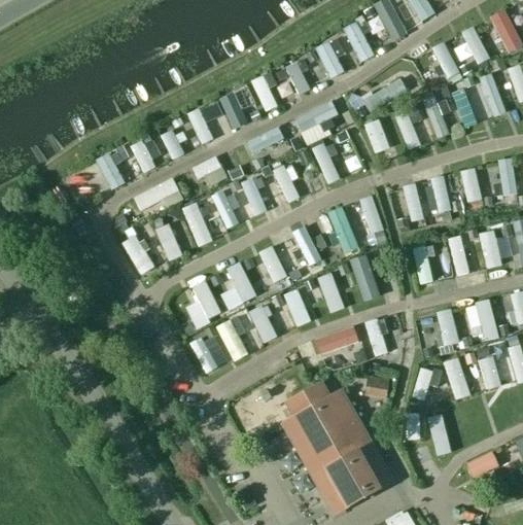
[(389,0),(376,6),(390,36),(372,43),(375,48),(440,19),(430,0),(389,0)]
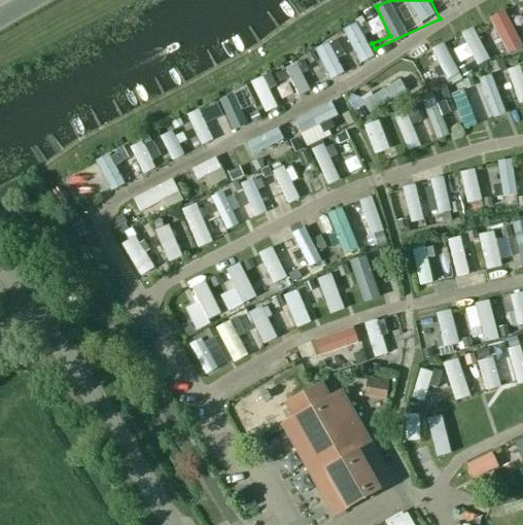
[(491,15),(509,53),(522,45),(522,38),(508,7),(491,15)]
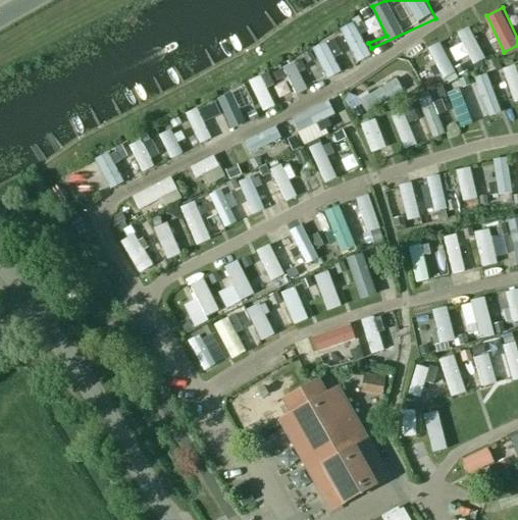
[(329,75),(372,54),(357,21),(333,34),(343,52),(334,56),(326,40),(282,61),(289,73),(278,80),(272,68),(249,80),(263,108),(303,89),(302,88),(328,74),(329,75)]
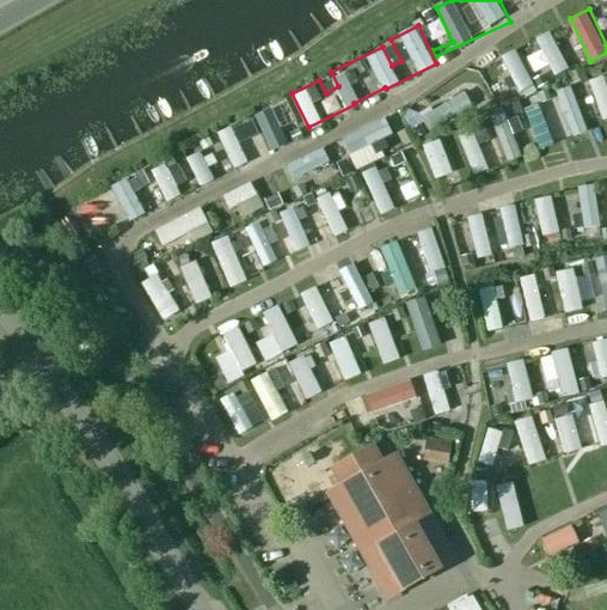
[(553,30),(535,36),(540,49),(526,55),(533,72),(551,65),(555,74),(568,69),(553,30)]
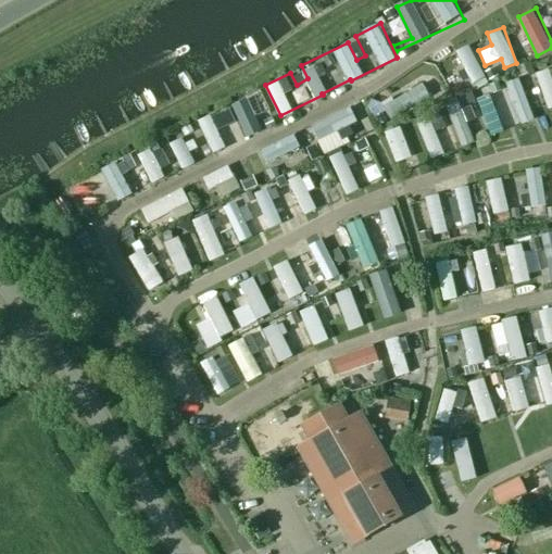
[(469,43),(456,50),(472,83),(486,75),(469,43)]
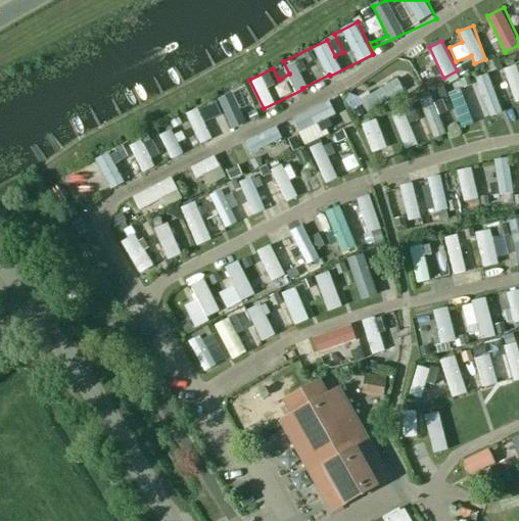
[(514,101),(518,100),(518,63),(506,66),(514,101)]
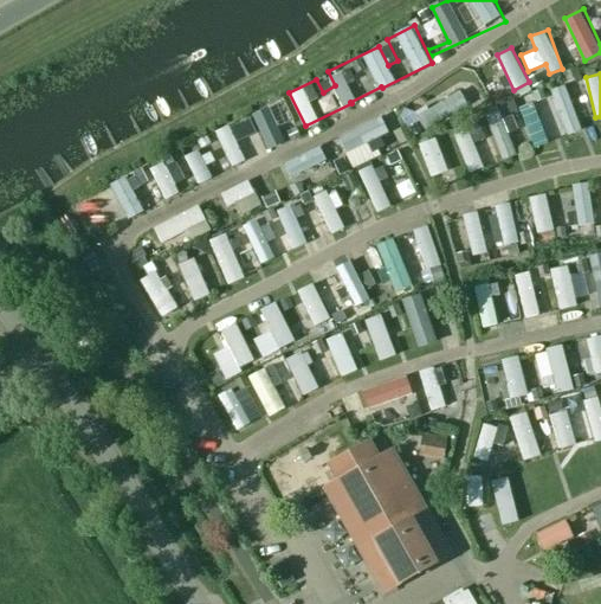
[(583,129),(562,83),(545,90),(567,136),(583,129)]
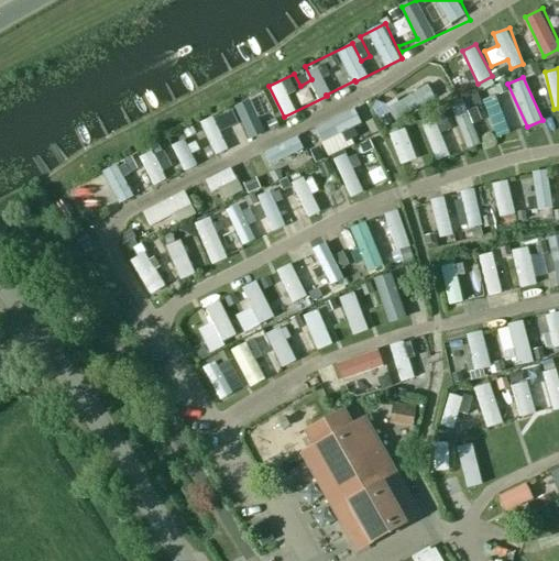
[(499,96),(482,101),(495,140),(512,134),(499,96)]
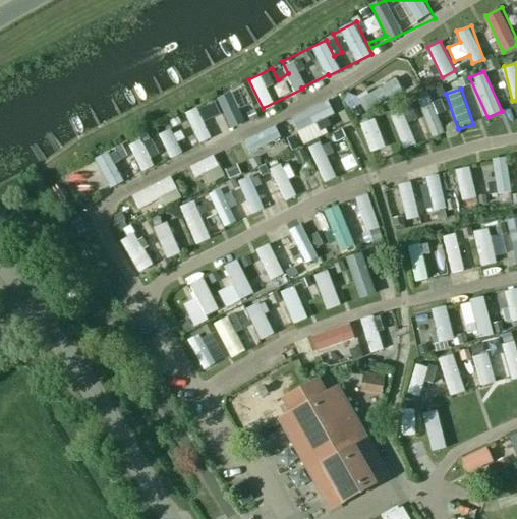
[(227,118),(233,128),(245,121),(229,93),(206,106),(216,124),(227,118)]
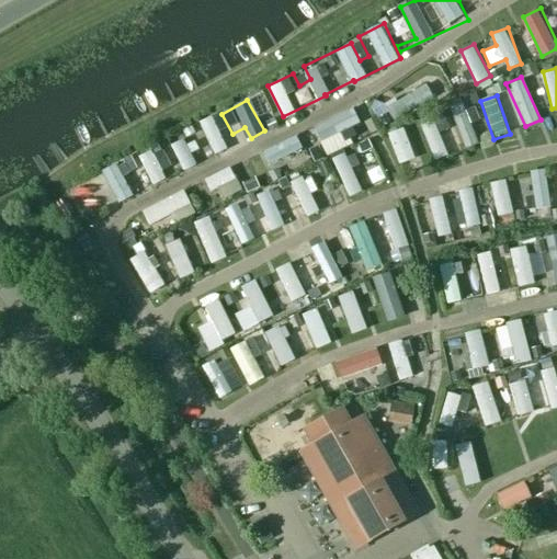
[(463,101),(444,110),(462,148),(480,139),(463,101)]
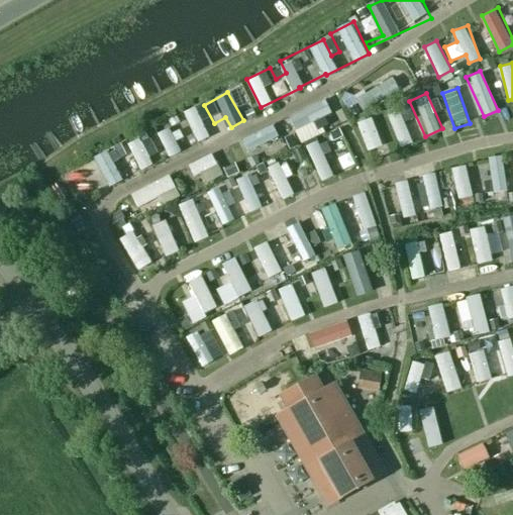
[(292,114),(299,140),(321,134),(317,121),(339,116),(336,102),(292,114)]
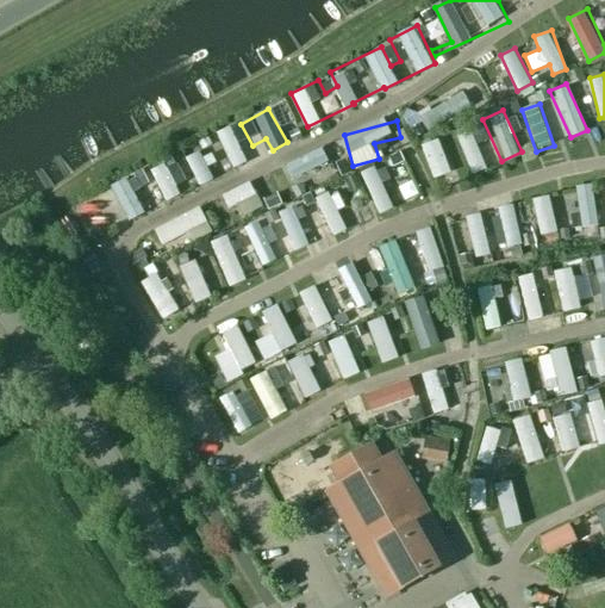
[(472,128),(457,134),(473,172),(493,163),(485,142),(479,144),(472,128)]
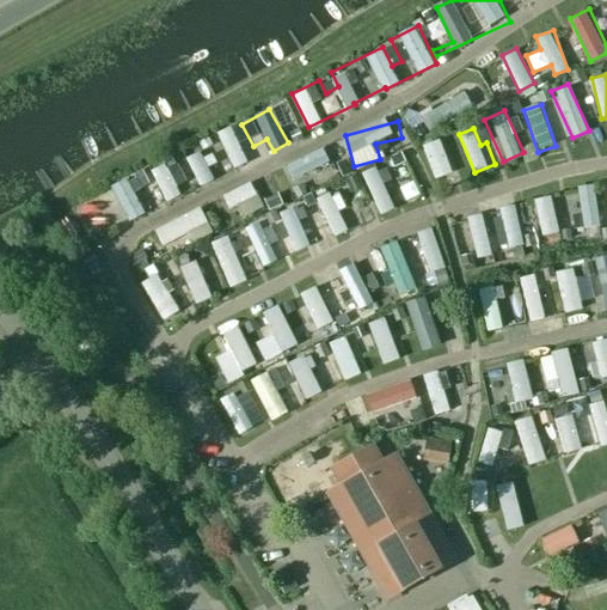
[(235,129),(216,139),(232,174),(252,164),(235,129)]
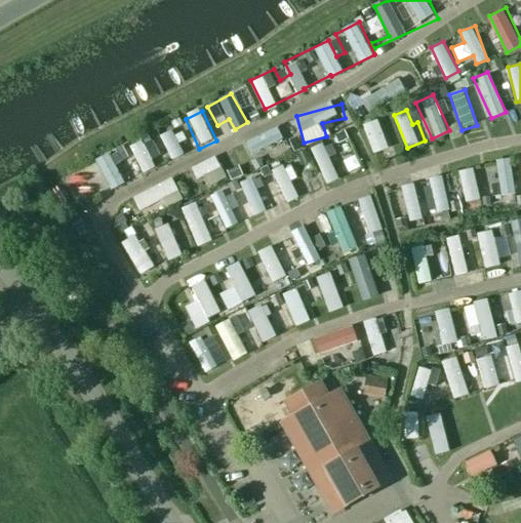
[(373,155),(388,151),(378,117),(364,121),(373,155)]
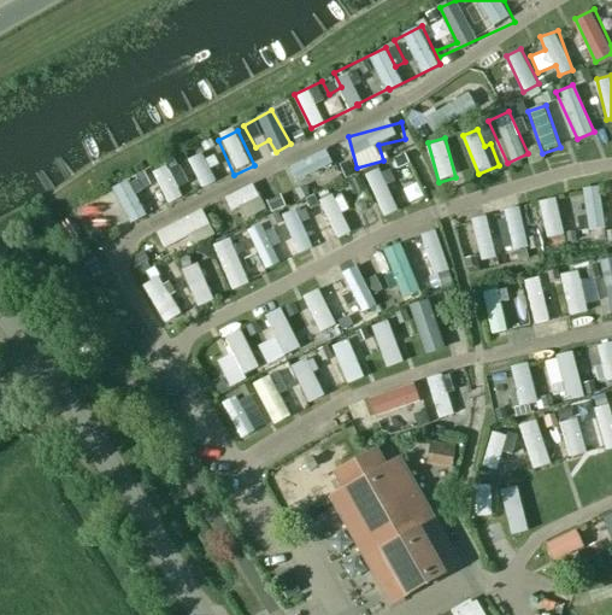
[(298,179),(335,165),(330,150),(292,163),(298,179)]
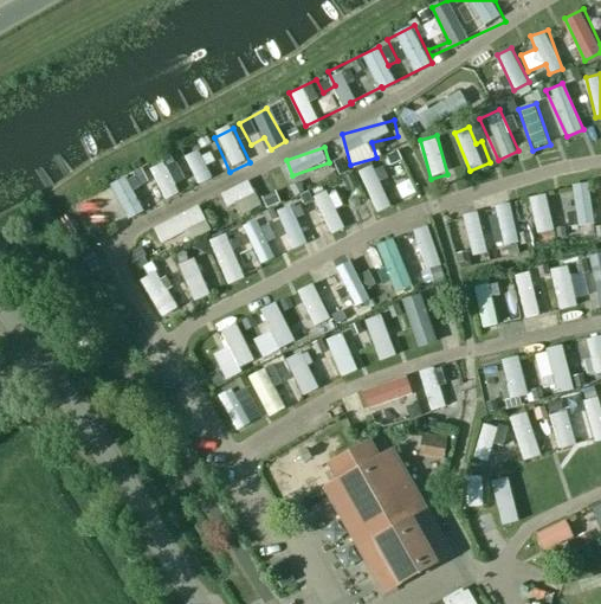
[(201,148),(185,156),(198,185),(214,177),(201,148)]
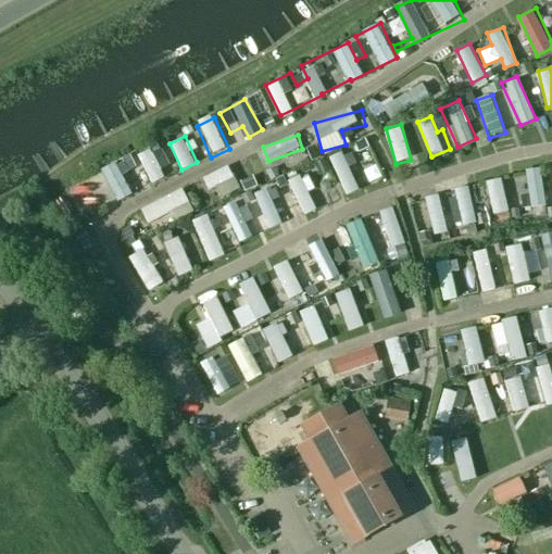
[(151,148),(136,155),(150,184),(164,176),(151,148)]
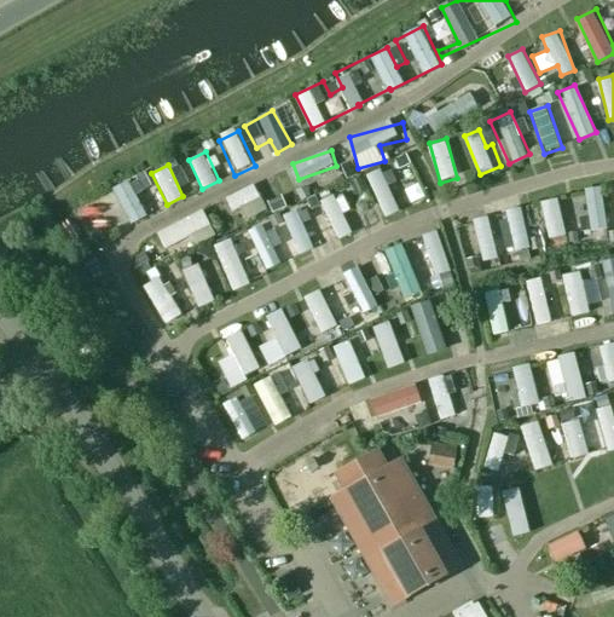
[(386,217),(400,211),(381,167),(366,173),(386,217)]
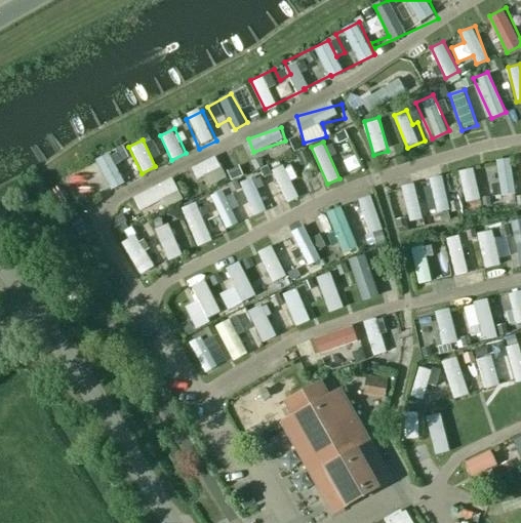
[(126,183),(123,175),(128,173),(117,150),(93,161),(108,191),(126,183)]
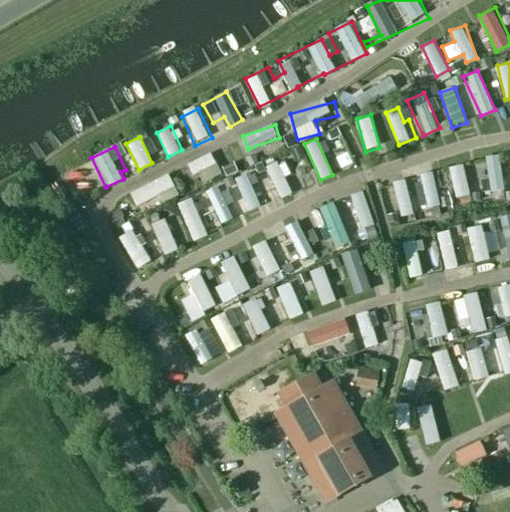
[(344,150),(332,156),(338,168),(349,162),(344,150)]
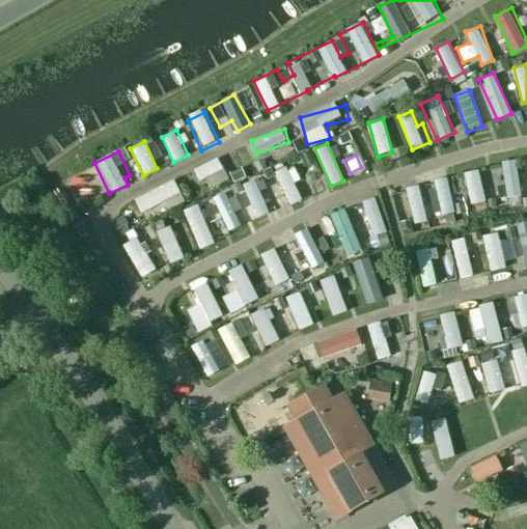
[(193,167),(198,179),(224,170),(220,158),(193,167)]
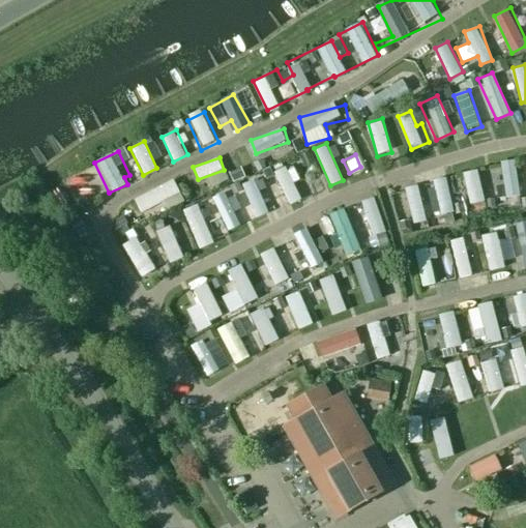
[(517,158),(499,162),(505,198),(522,195),(517,158)]
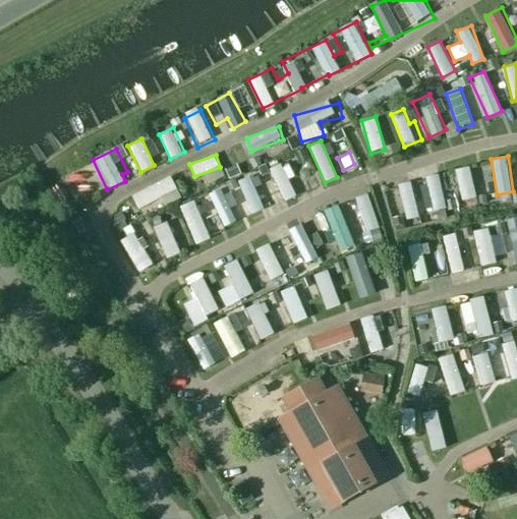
[(287,160),(270,168),(285,202),(302,193),(287,160)]
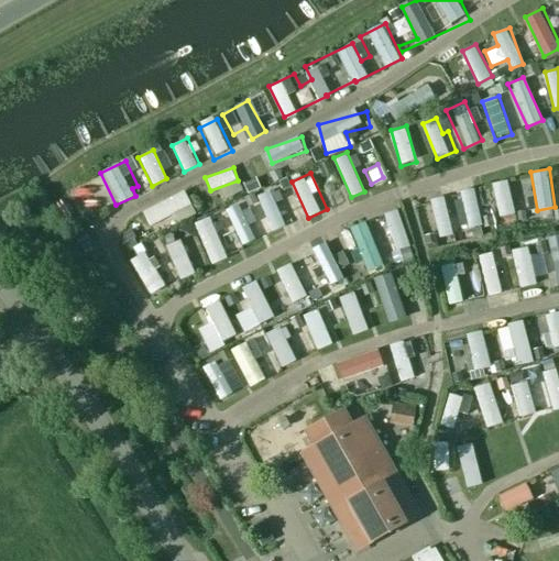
[(70,223),(100,209),(86,179),(56,194),(70,223)]
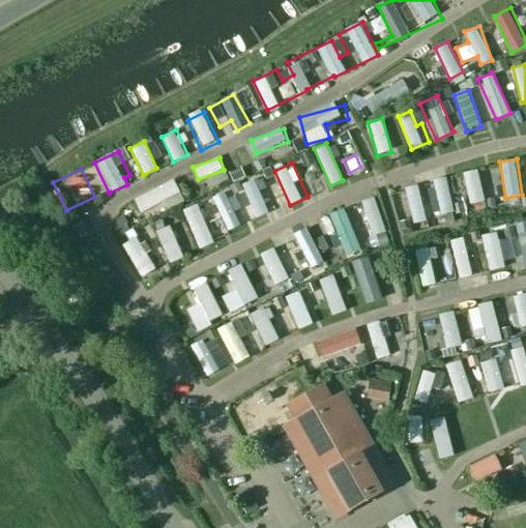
[(480,170),(465,171),(467,204),(483,202),(480,170)]
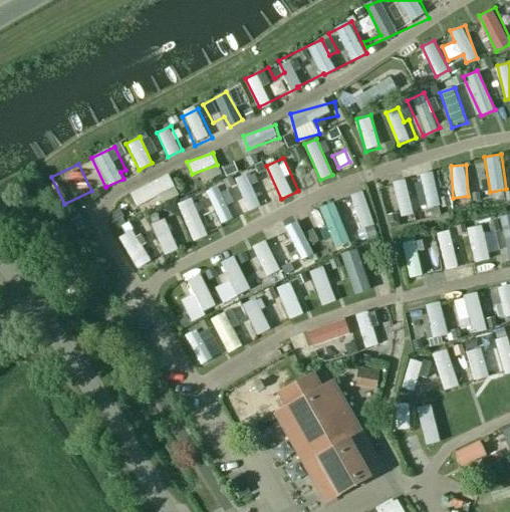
[(307,166),(297,171),(304,186),(314,181),(307,166)]
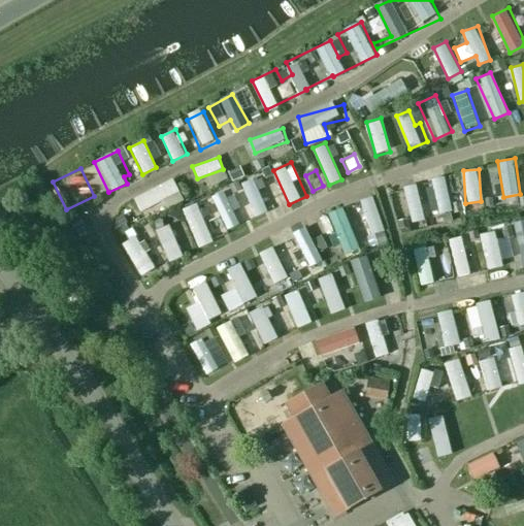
[(431,178),(439,219),(453,217),(445,176),(431,178)]
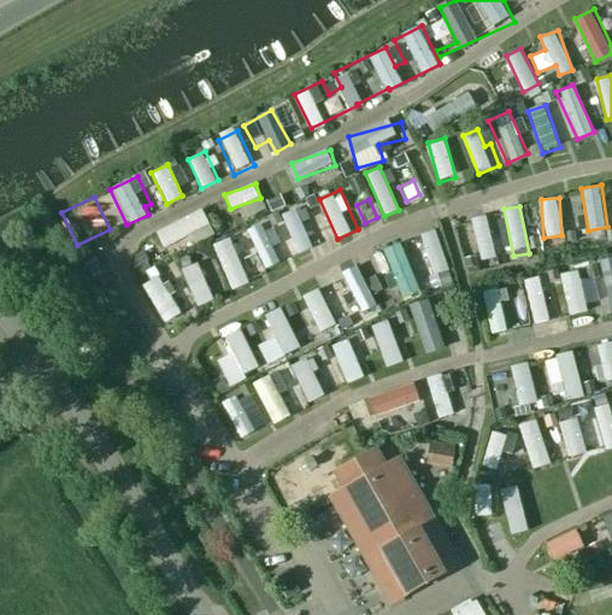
[(299,255),(315,247),(296,208),(281,215),(299,255)]
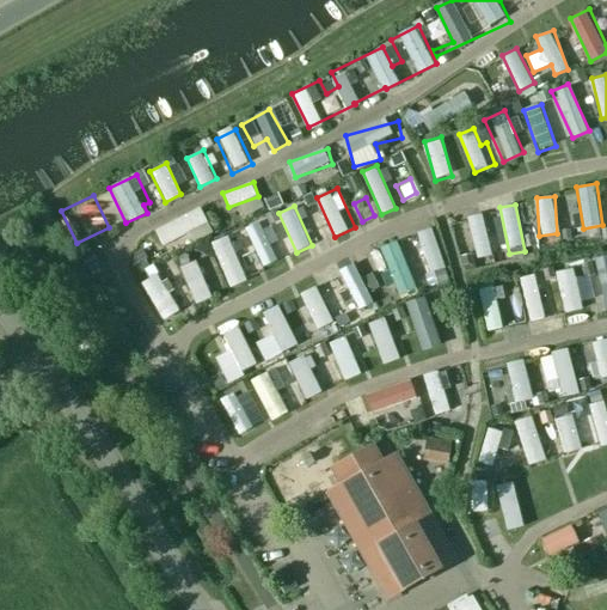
[(201,207),(145,235),(152,250),(208,223),(201,207)]
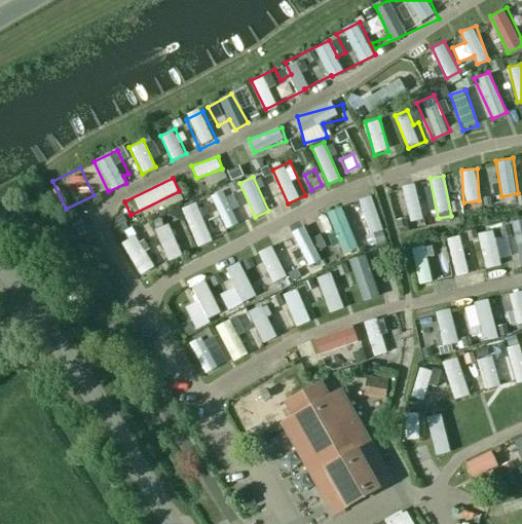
[(415,182),(401,186),(410,222),(423,219),(415,182)]
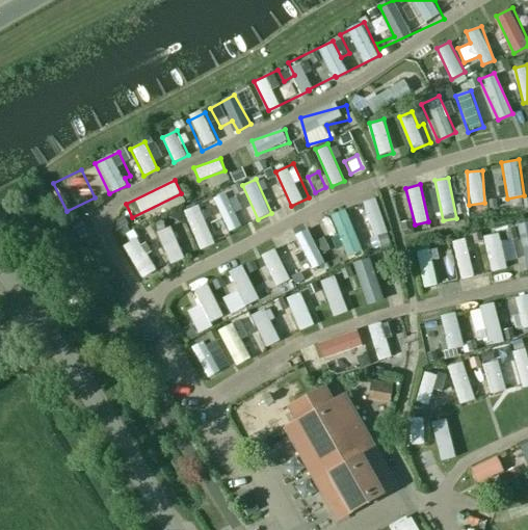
[(227,191),(214,196),(228,232),(240,228),(227,191)]
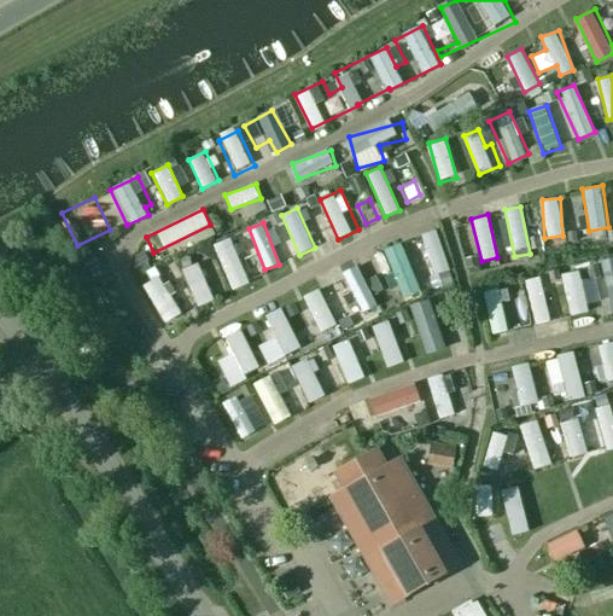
[(454,228),(460,248),(472,244),(466,224),(454,228)]
